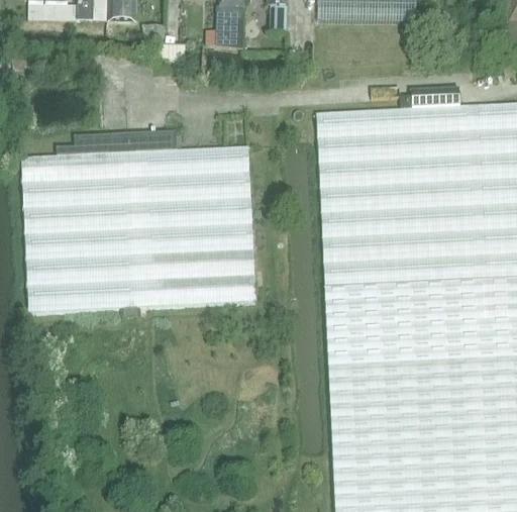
[(92,19),(92,0),(76,0),(76,19),(92,19)]
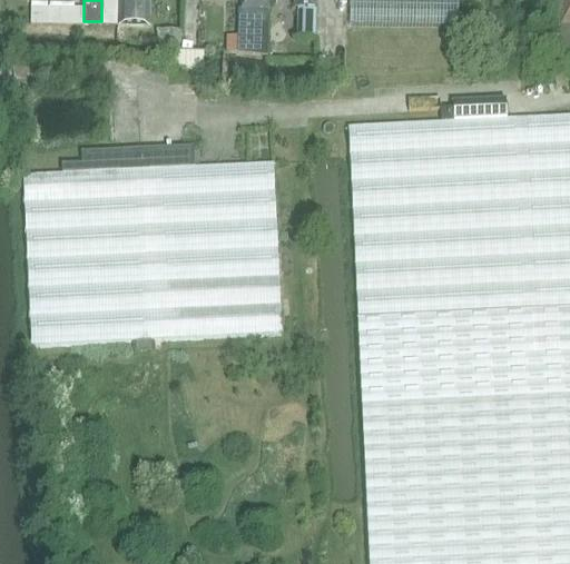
[(123,0),(123,8),(123,22),(146,22),(146,0),(123,0)]
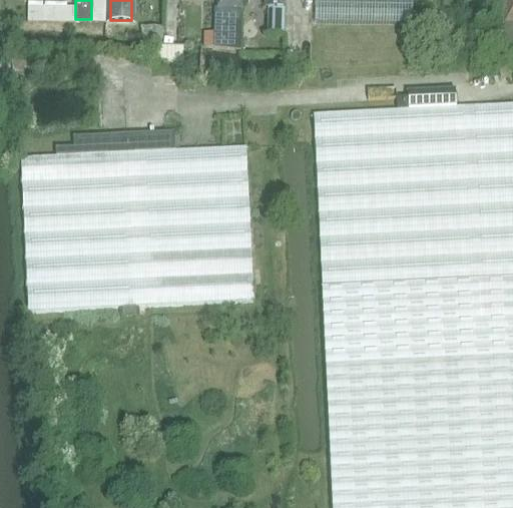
[(216,0),(216,5),(213,5),(212,48),(240,48),(240,0),(216,0)]
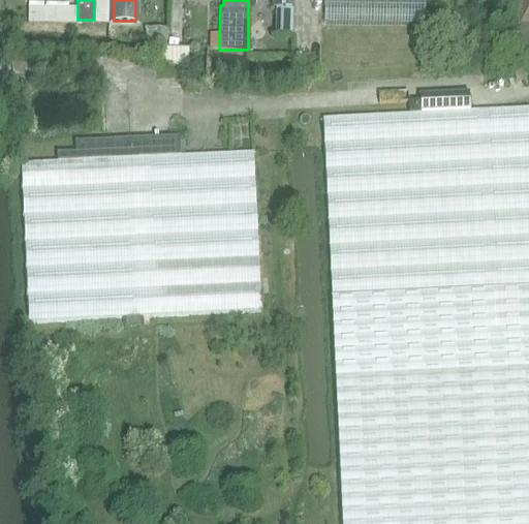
[(425,21),(425,0),(324,0),(324,20),(425,21)]
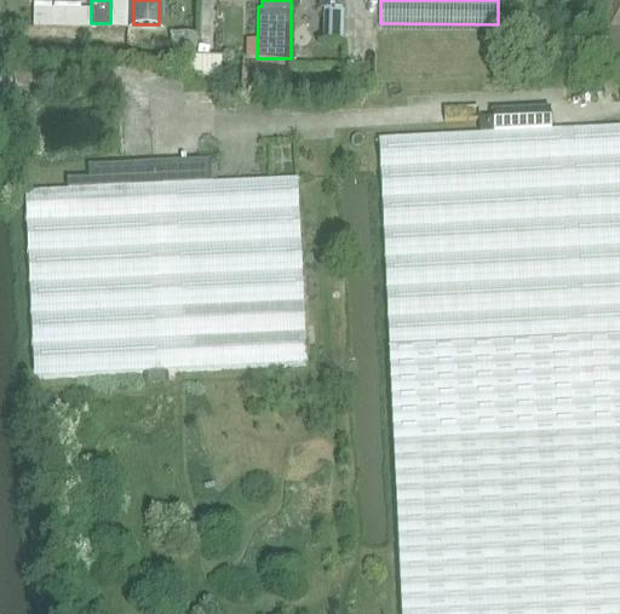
[(607,0),(609,44),(619,42),(619,0),(607,0)]
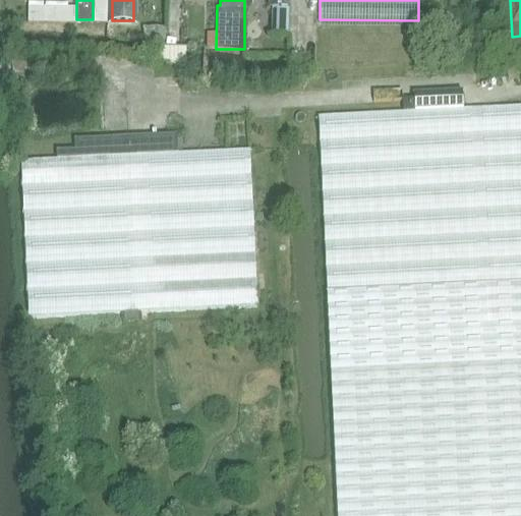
[(413,91),(413,98),(402,98),(403,109),(317,113),(334,444),(334,446),(337,515),(520,515),(520,103),(463,106),(462,88),(413,91)]
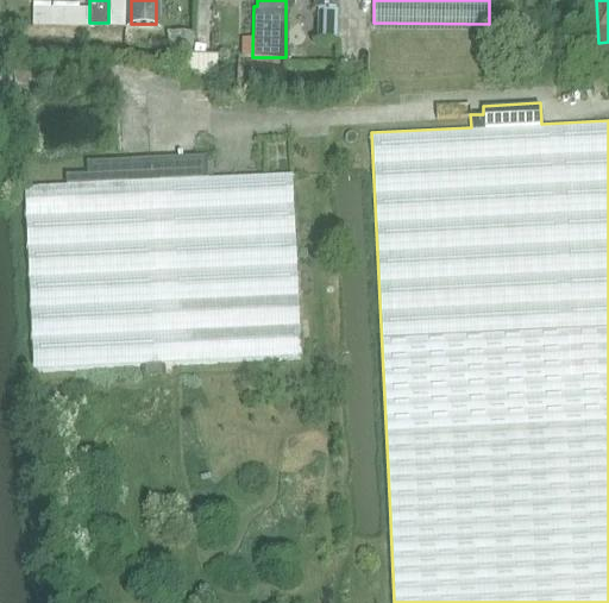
[(206,154),(150,156),(86,159),(87,173),(64,174),(66,182),(24,184),(33,368),(301,355),(292,171),(207,176),(206,154)]
